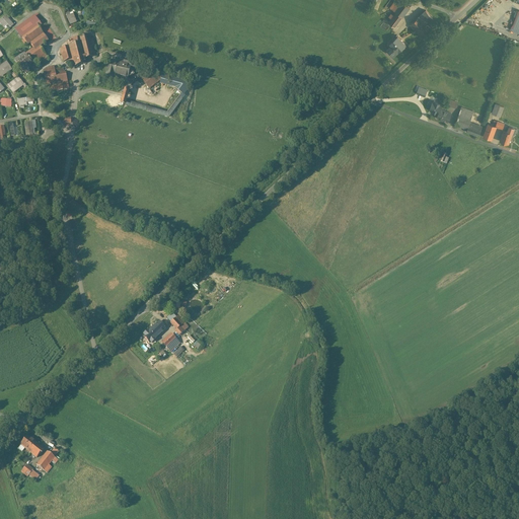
[(395,26),(408,8),(394,0),(392,0),(387,7),(395,13),(389,22),(395,26)]
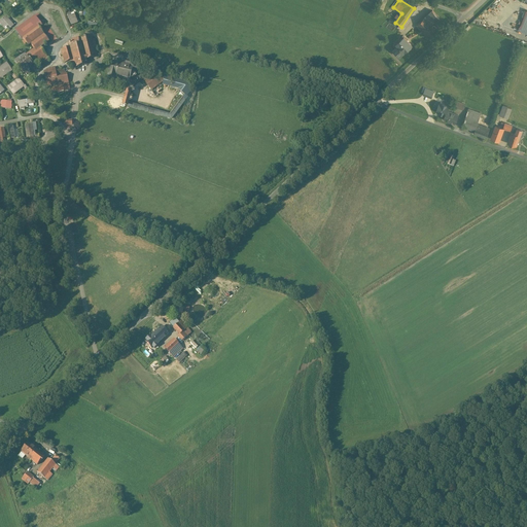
[(431,10),(415,25),(427,40),(434,34),(429,28),(438,20),(431,10)]
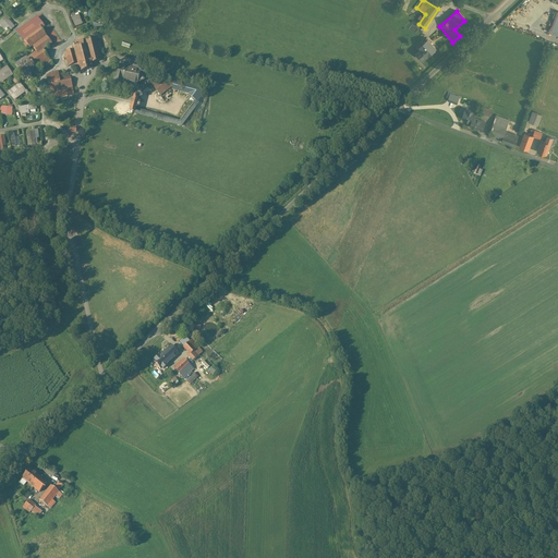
[(557,11),(548,33),(557,36),(557,11)]
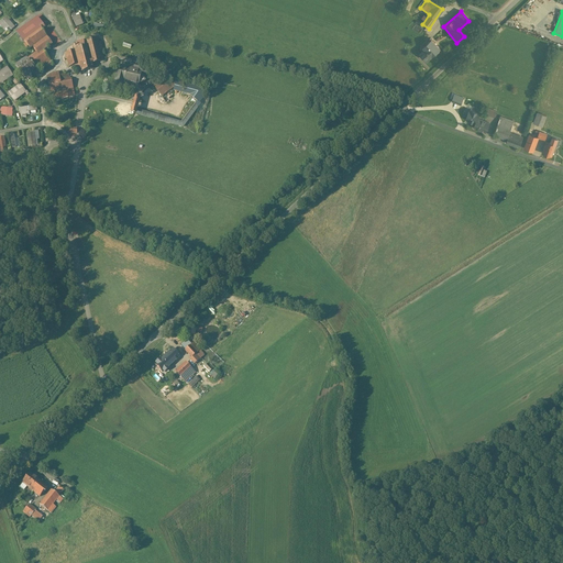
[(0,22),(9,32),(17,25),(8,15),(0,22)]
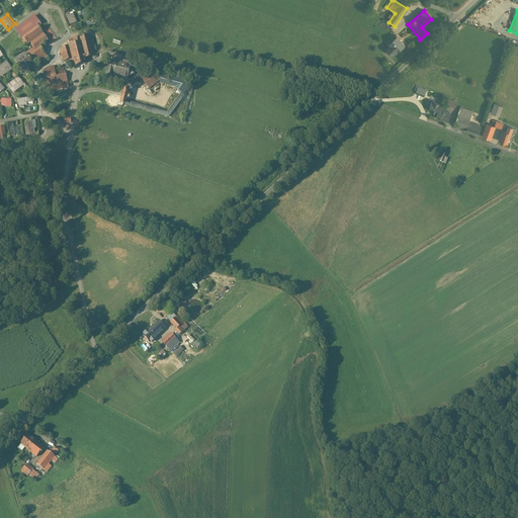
[(74,14),(67,16),(70,24),(76,22),(74,14)]
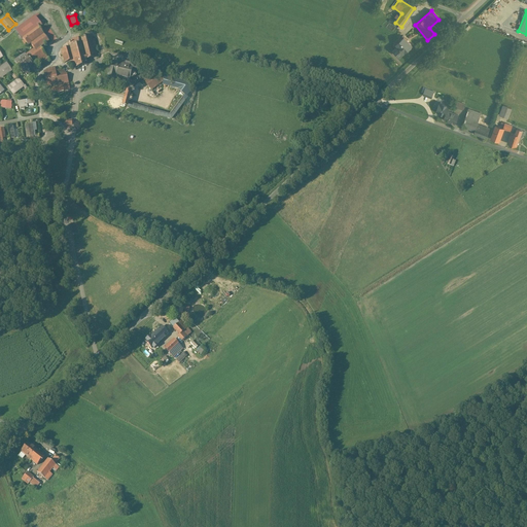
[(30,43),(34,49),(36,50),(40,47),(44,44),(38,37),(43,34),(32,19),(16,30),(28,45),(30,43)]
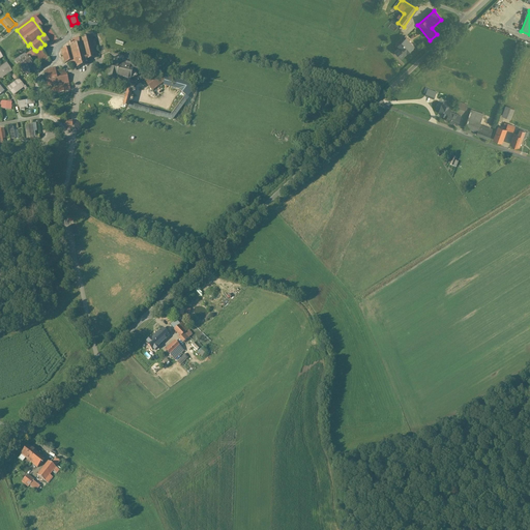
[(95,49),(92,36),(81,40),(82,46),(61,51),(65,63),(74,60),(77,68),(88,65),(87,60),(94,58),(93,52),(97,51),(96,48),(95,49)]
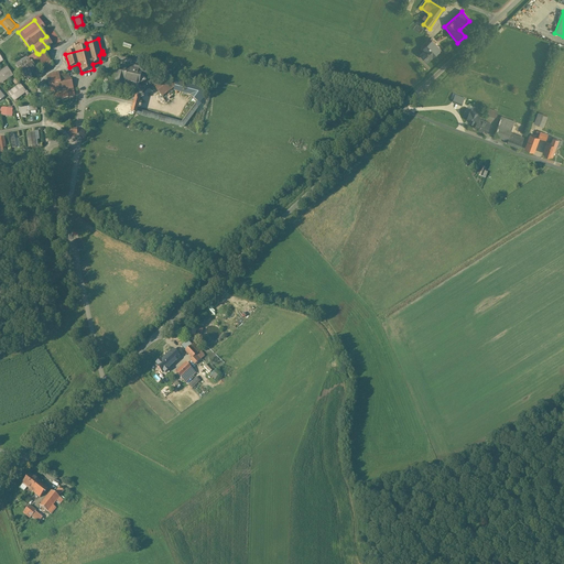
[(427,60),(441,49),(433,39),(424,46),(429,51),(424,55),(427,60)]
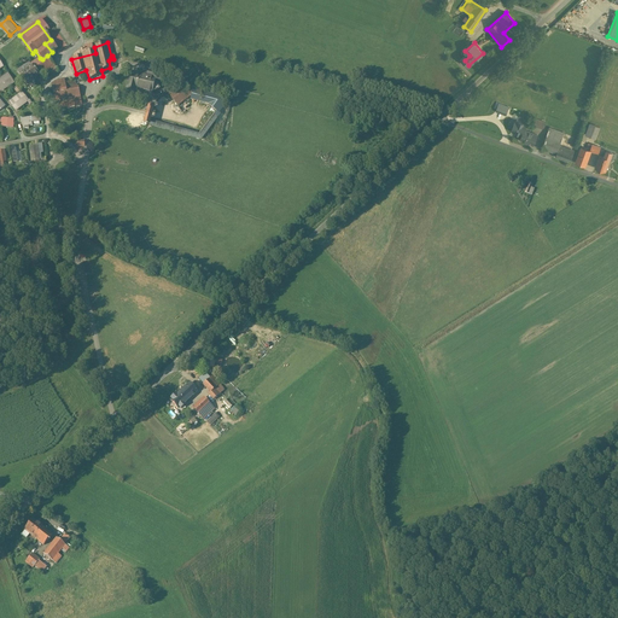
[(59,71),(47,56),(42,59),(40,58),(30,65),(31,68),(39,76),(40,79),(48,73),(52,77),(59,71)]
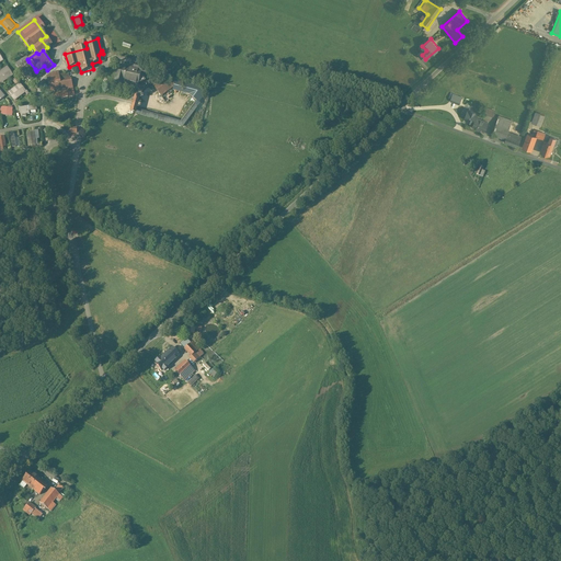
[(24,77),(35,69),(29,61),(19,68),(24,77)]
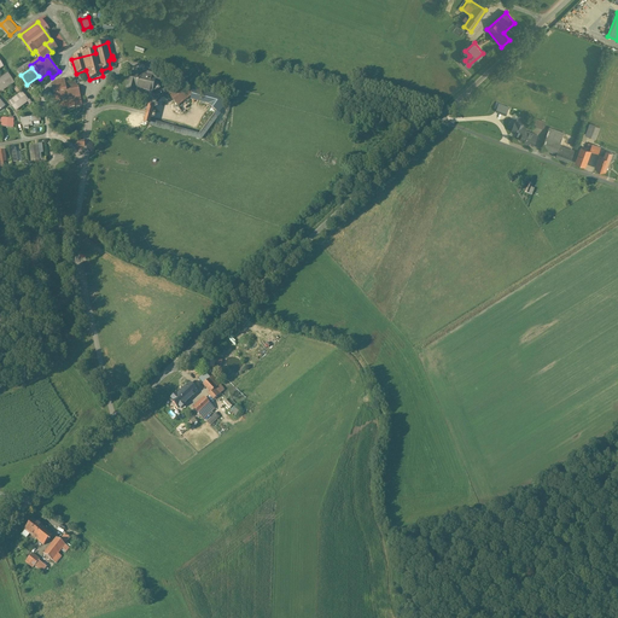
[(0,88),(1,92),(16,83),(10,73),(0,77),(0,88)]
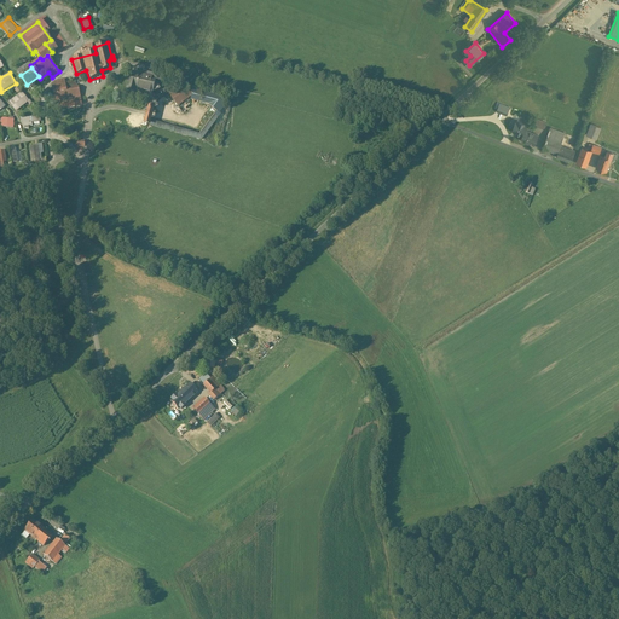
[(148,77),(155,80),(157,80),(158,82),(160,82),(161,81),(162,75),(151,73),(148,73),(148,75),(148,77)]
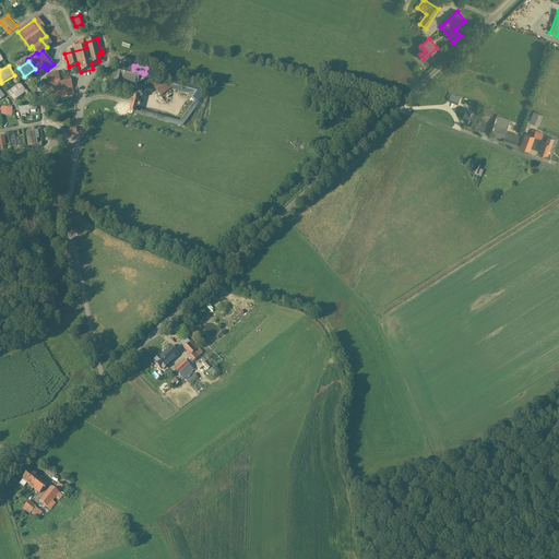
[(117,80),(123,82),(137,84),(140,72),(133,70),(133,68),(130,68),(130,69),(120,67),(117,80)]
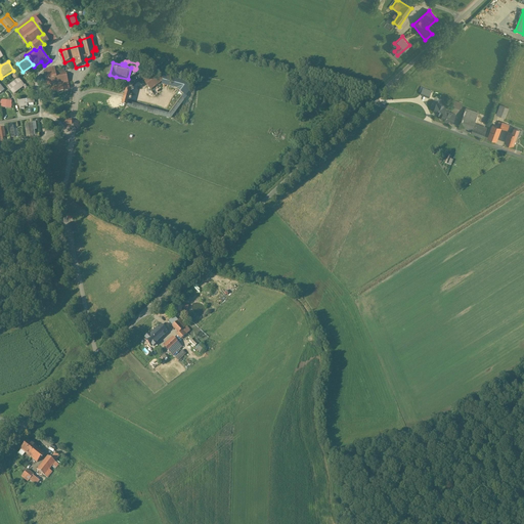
[(68,84),(67,76),(62,79),(56,71),(54,72),(53,69),(46,71),(47,72),(44,72),(47,87),(68,84)]
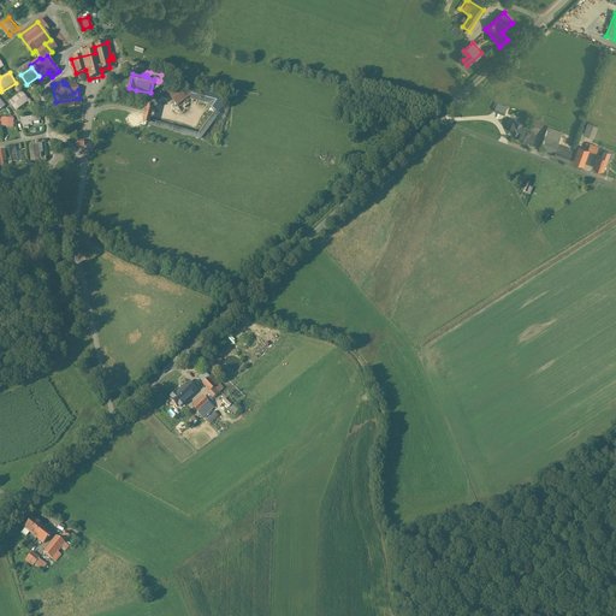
[(185,90),(181,84),(167,93),(172,99),(185,90)]
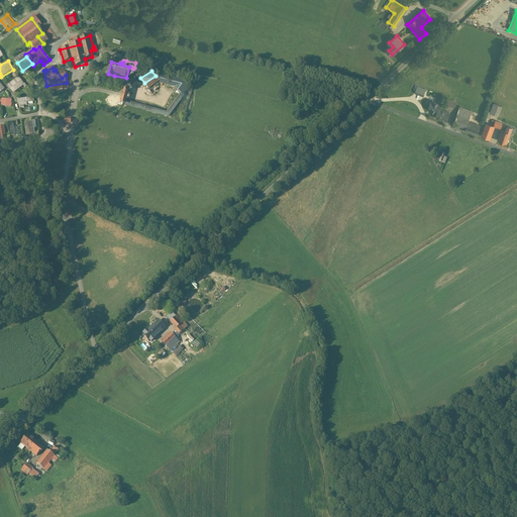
[(125,101),(128,90),(125,90),(121,102),(125,103),(124,106),(169,118),(185,96),(183,94),(189,86),(191,87),(194,84),(192,82),(163,74),(160,84),(175,88),(181,93),(167,113),(125,101)]
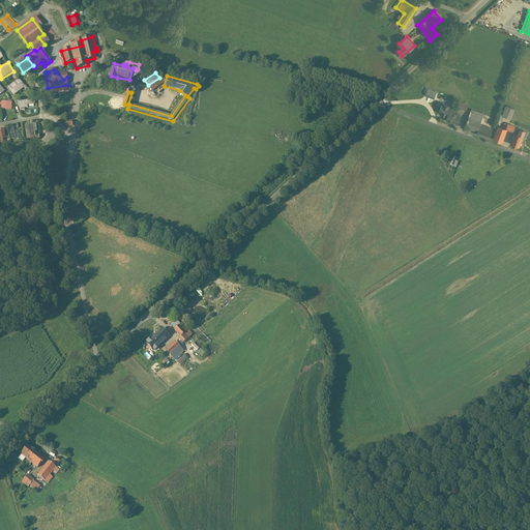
[(8,86),(15,95),(26,87),(20,78),(8,86)]
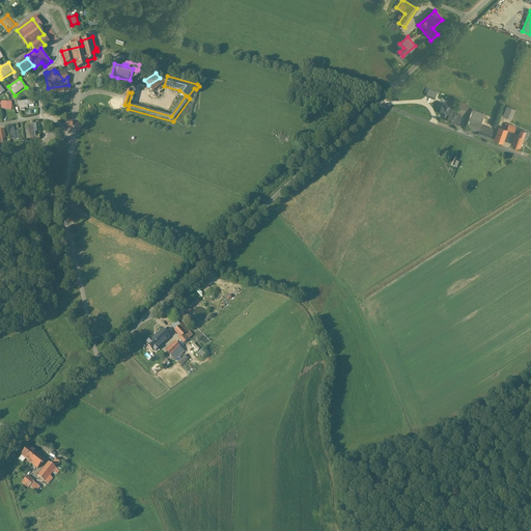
[(35,100),(20,101),(20,110),(26,110),(25,108),(35,107),(35,100)]
